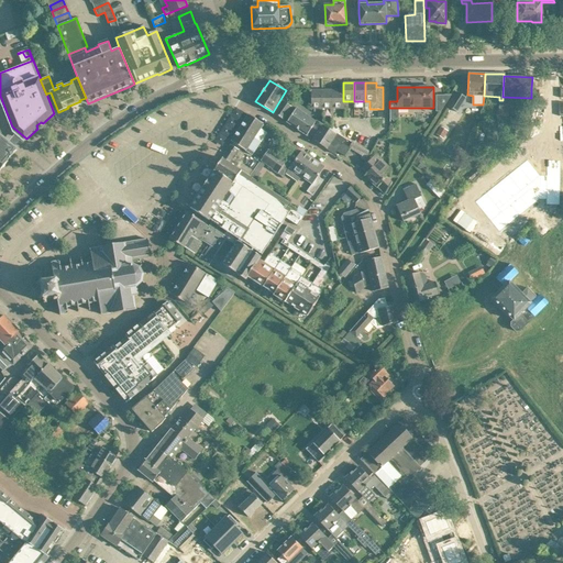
[(311,90),(311,101),(311,113),(311,119),(315,119),(315,110),(313,110),(313,109),(322,109),(322,90),(311,90)]
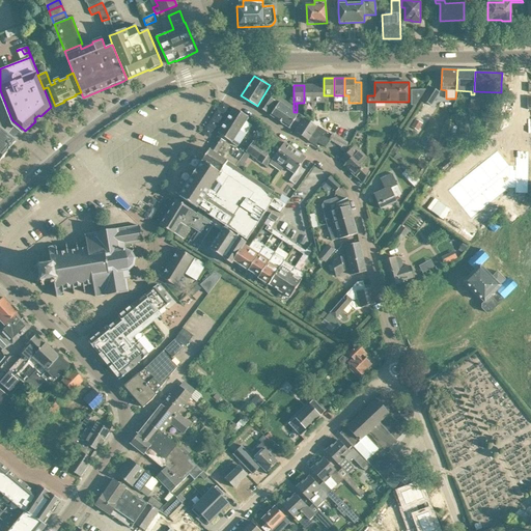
[(304,85),(304,103),(312,103),(313,103),(313,85),(304,85)]
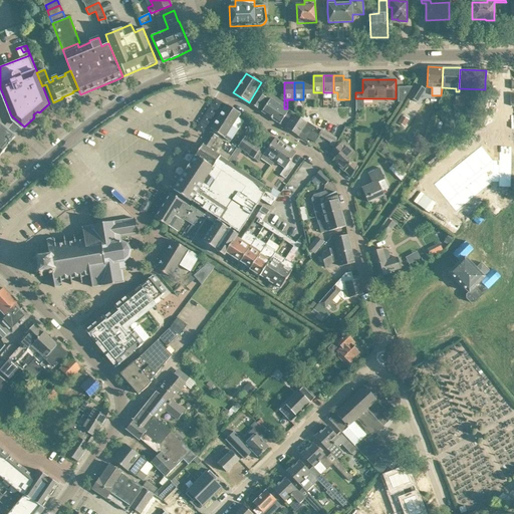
[(313,92),(313,82),(303,82),(303,99),(305,99),(313,99),(313,92)]
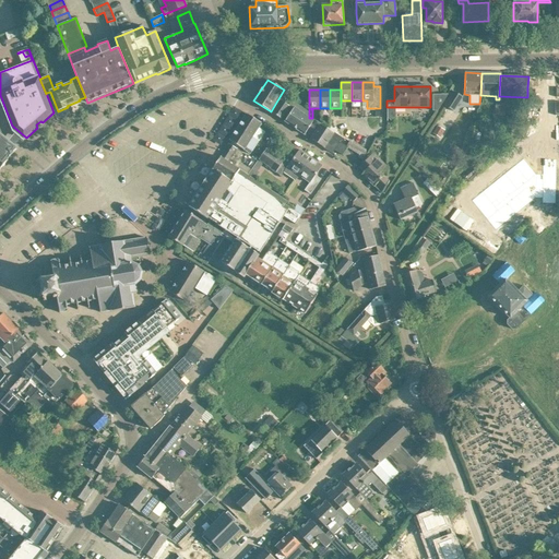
[(454,91),(445,106),(454,111),(463,96),(454,91)]
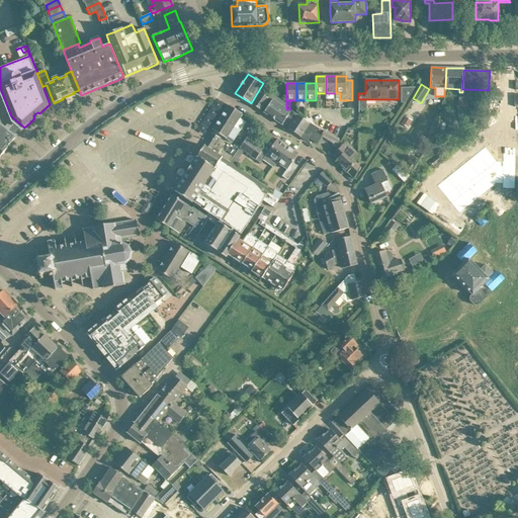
[(401,87),(401,97),(401,103),(406,103),(415,87),(401,87)]
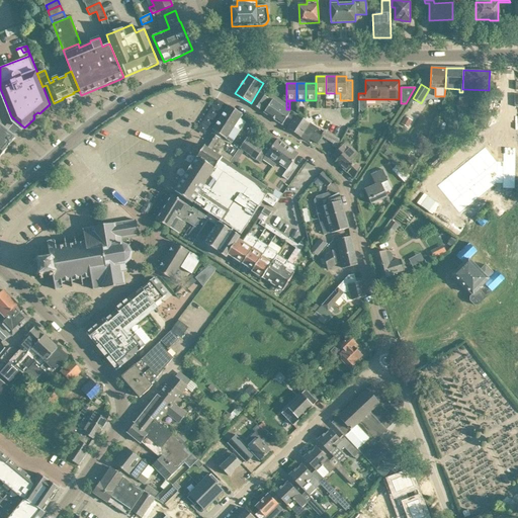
[(467,93),(459,92),(458,117),(466,117),(467,93)]
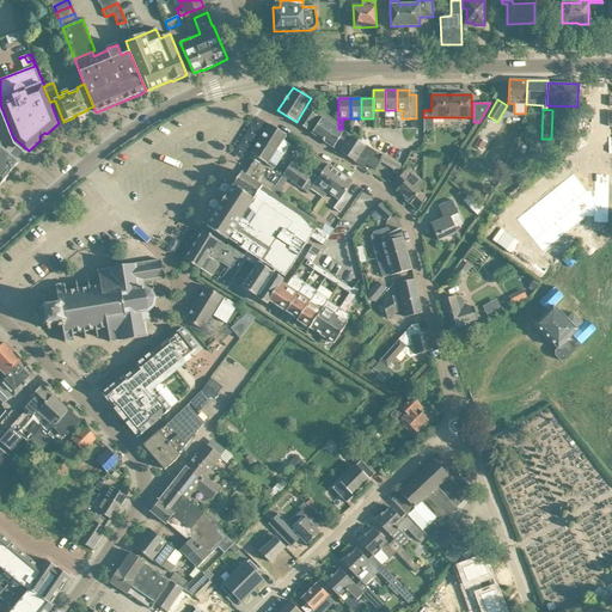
[(308,110),(298,124),(307,130),(317,116),(308,110)]
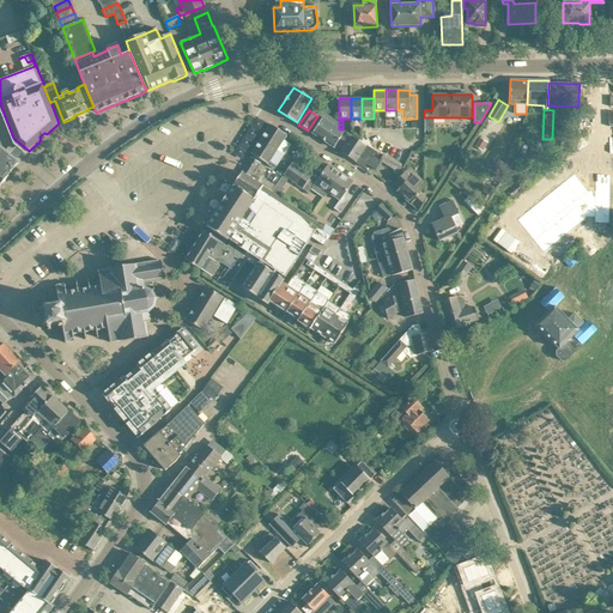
[(322,119),(313,133),(334,147),(344,133),(338,129),(322,119)]
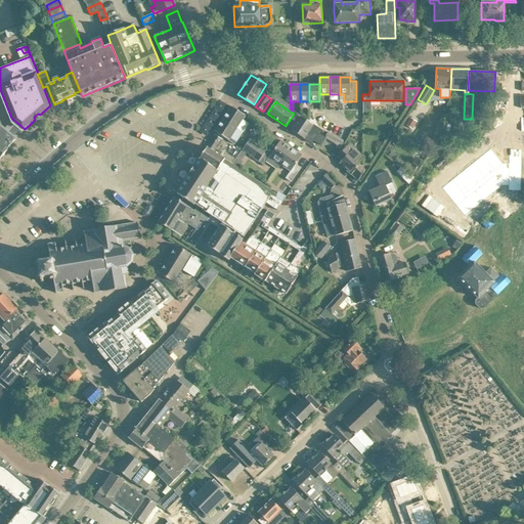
[(231,106),(215,132),(231,142),(233,140),(230,138),(245,115),(231,106)]
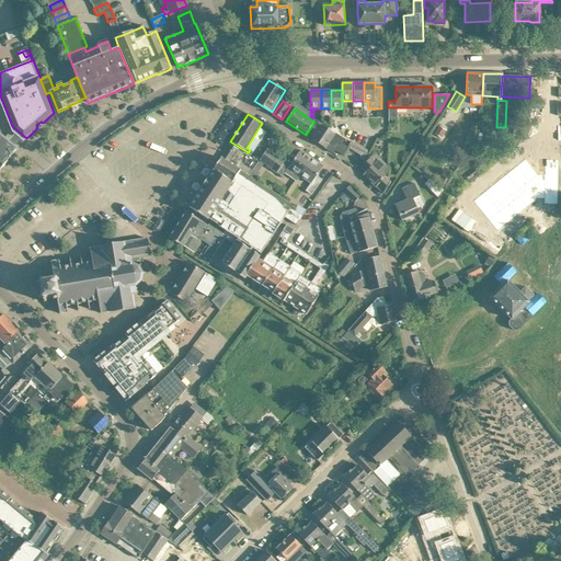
[(449,127),(442,122),(433,135),(442,139),(449,127)]
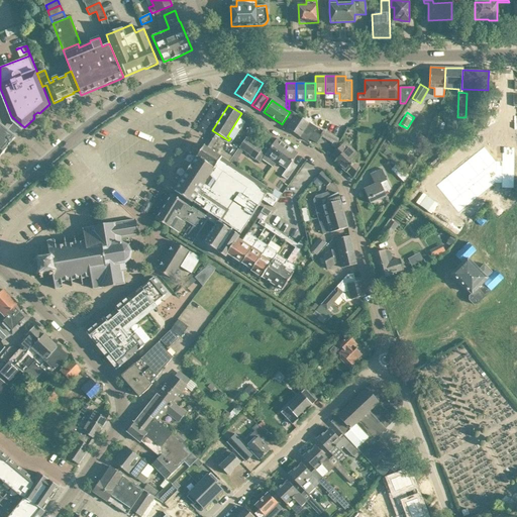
[(296,115),(287,128),(307,141),(309,138),(317,143),(321,136),(320,135),(314,131),(316,127),(309,122),(308,123),(296,115)]
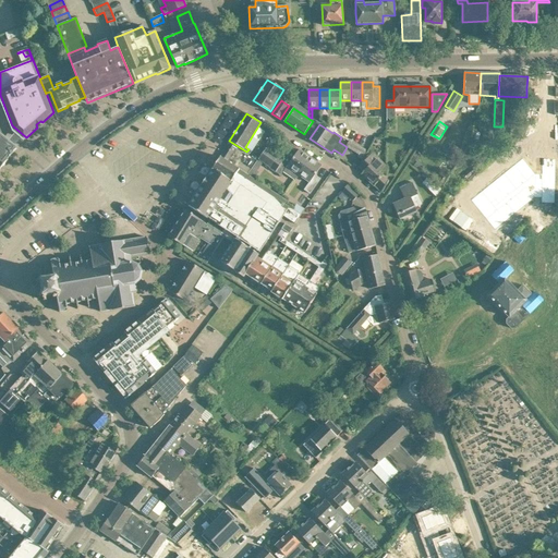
[(0,159),(12,145),(12,146),(13,145),(1,135),(0,132),(0,159)]
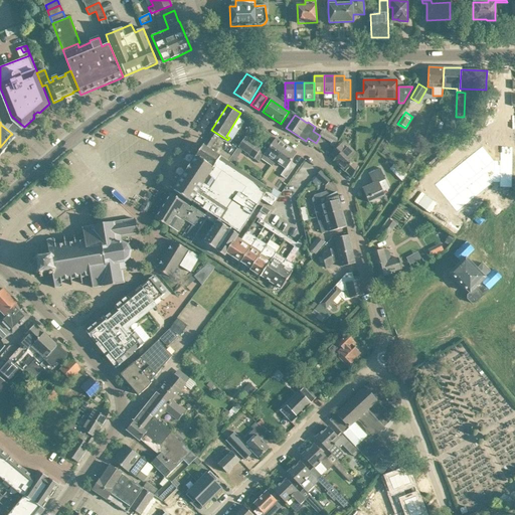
[(47,132),(43,128),(38,133),(40,135),(42,137),(47,132)]
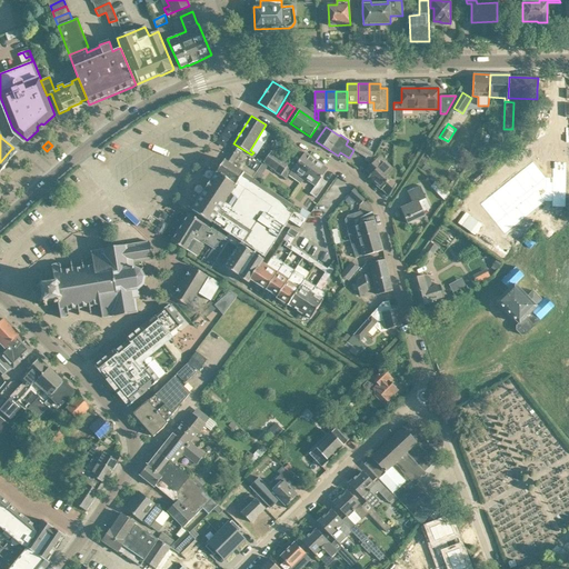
[(352,149),(353,150),(365,158),(363,160),(369,162),(368,165),(375,153),(356,143),(352,149)]
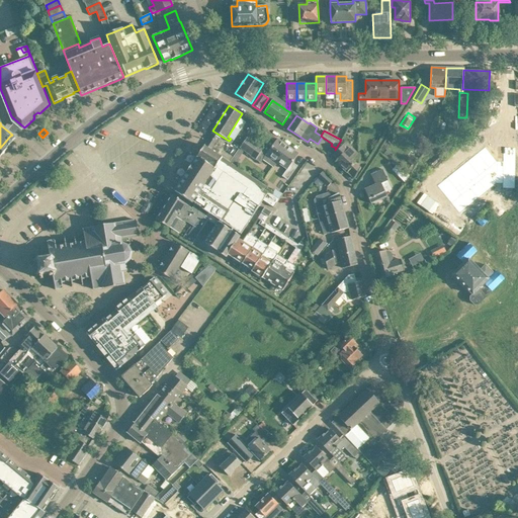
[(211,134),(203,146),(217,154),(225,142),(220,139),(211,134)]
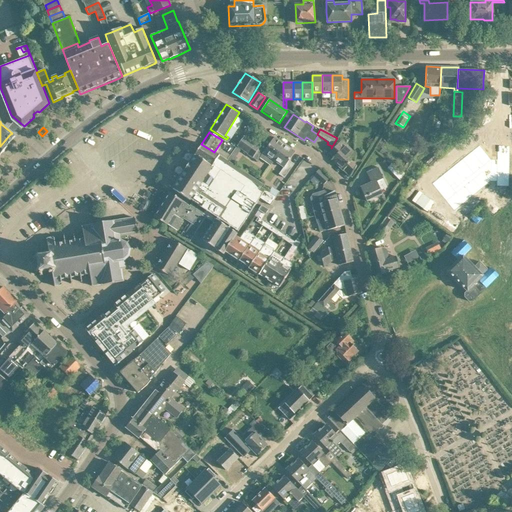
[(248,153),(252,156),(253,157),(252,158),(257,161),(259,158),(270,165),(273,160),(285,145),(274,137),(271,141),(260,133),(253,143),(255,144),(248,153)]
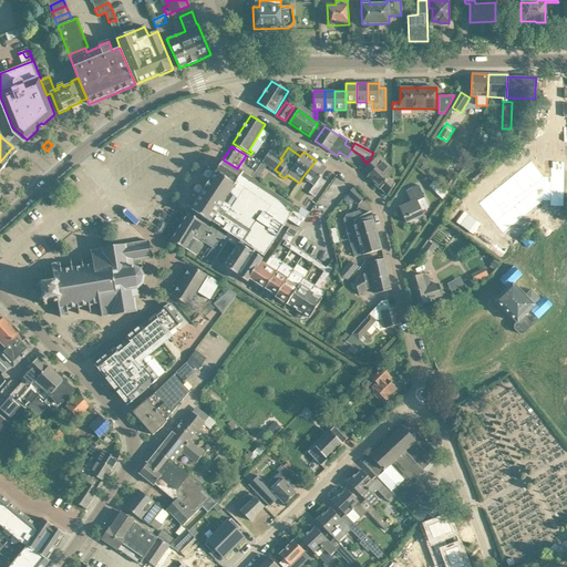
[(264,162),(275,169),(282,160),(280,158),(271,152),(264,162)]
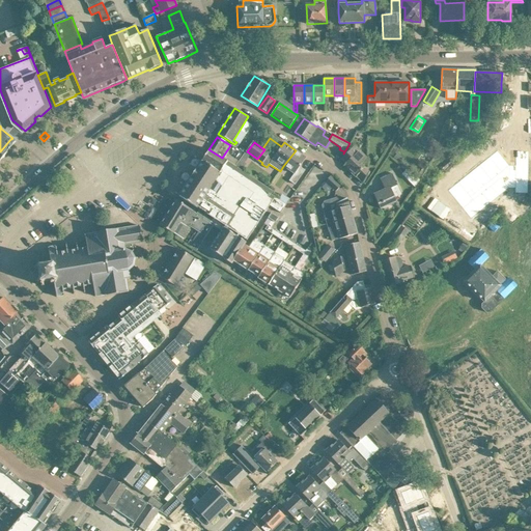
[(343,154),(341,159),(346,163),(343,166),(356,177),(356,176),(363,183),(370,172),(364,168),(361,165),(367,158),(354,145),(351,142),(350,143),(343,154)]
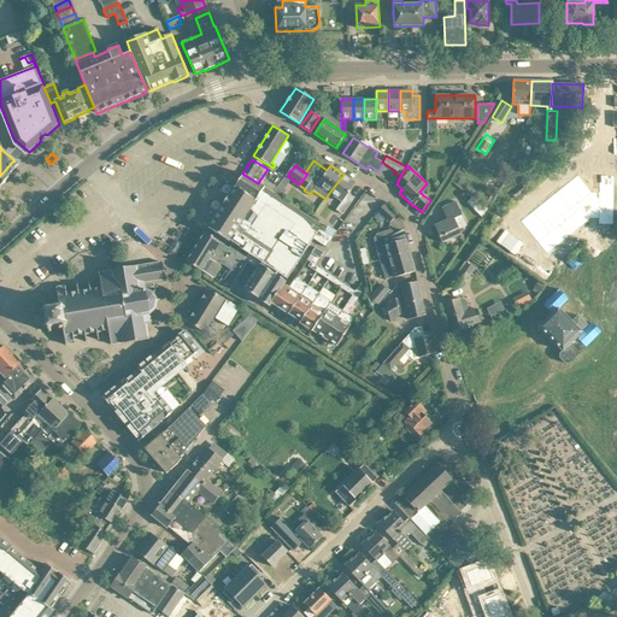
[(223,205),(209,228),(229,241),(248,253),(251,256),(260,263),(287,280),(305,252),(313,239),(327,248),(327,247),(333,238),(315,225),(317,222),(281,199),(286,191),(285,189),(289,181),(283,177),(272,194),(258,183),(242,174),(244,175),(234,188),(235,188),(229,197),(228,197),(225,200),(222,205),(223,205)]
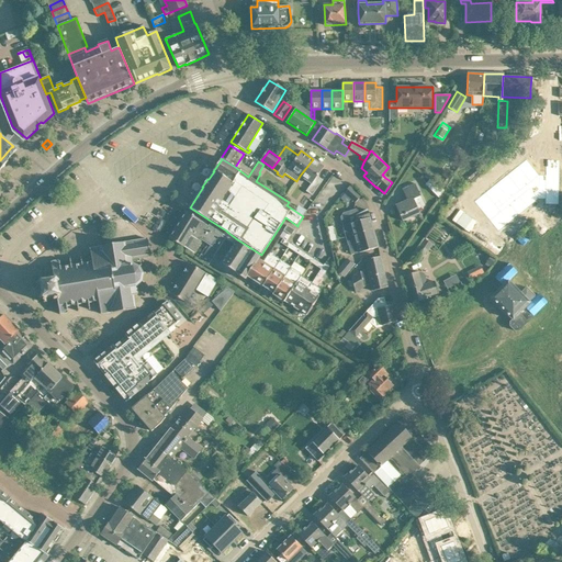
[(313,159),(300,176),(311,183),(306,191),(312,195),(323,180),(317,177),(324,167),(313,159)]
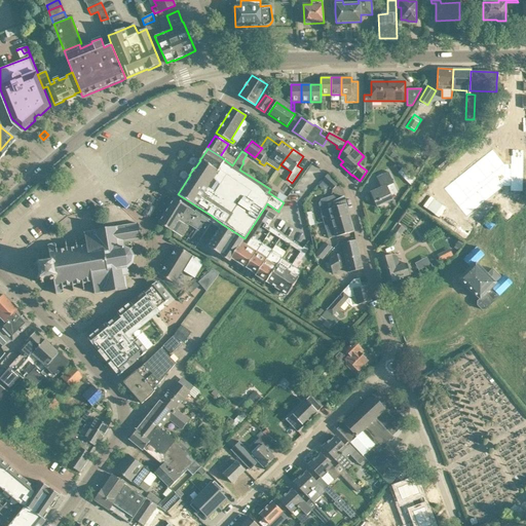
[(492,149),(443,189),(466,217),(504,186),(510,186),(510,191),(523,192),(524,150),(511,150),(510,164),(504,164),(492,149)]
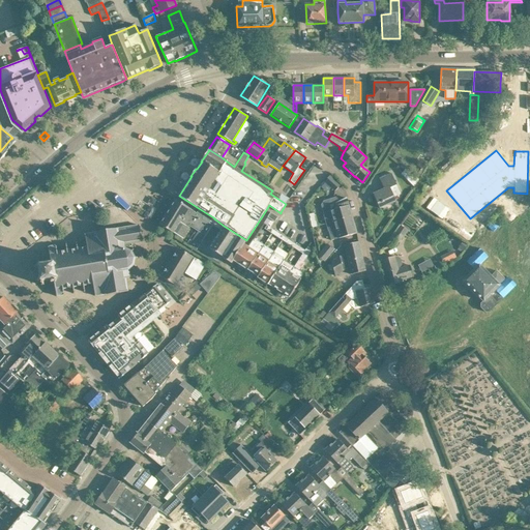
[(406,170),(402,174),(416,184),(419,179),(406,170)]
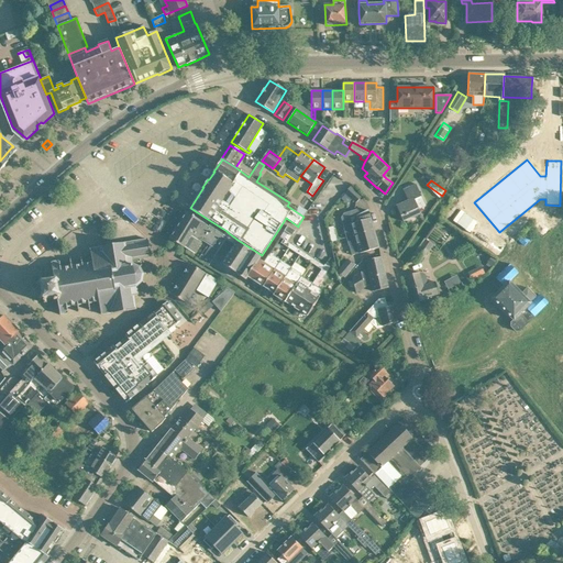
[(416,184),(414,185),(404,189),(408,200),(396,206),(404,222),(420,214),(418,209),(417,205),(423,201),(416,184)]
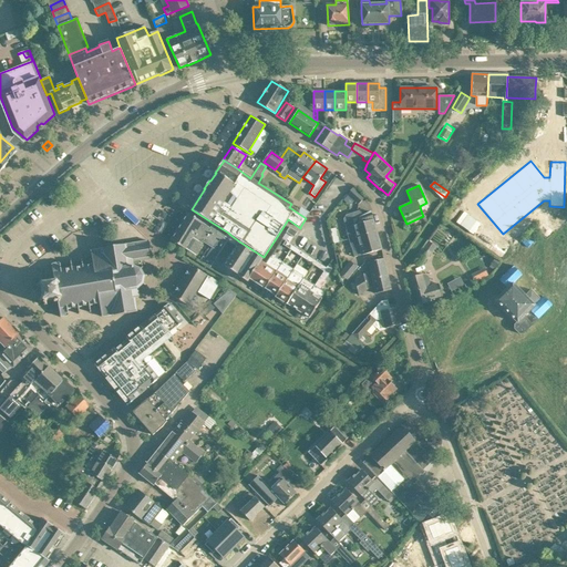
[(353,188),(348,195),(357,207),(364,202),(353,188)]
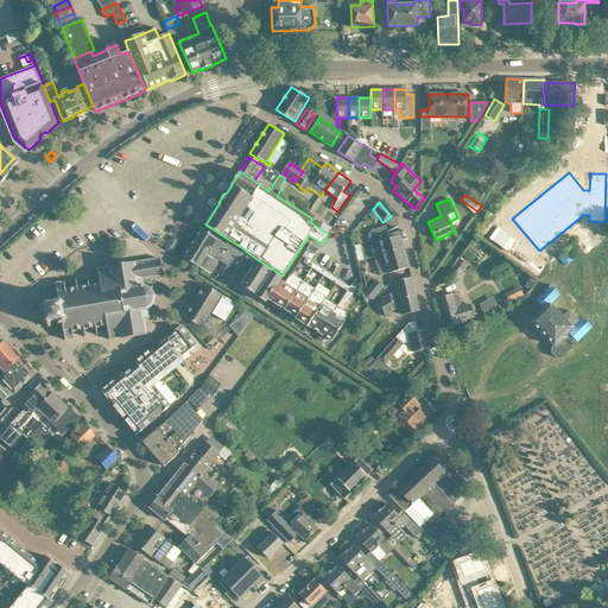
[(404,247),(398,227),(388,232),(384,227),(372,230),(367,238),(373,257),(404,247)]
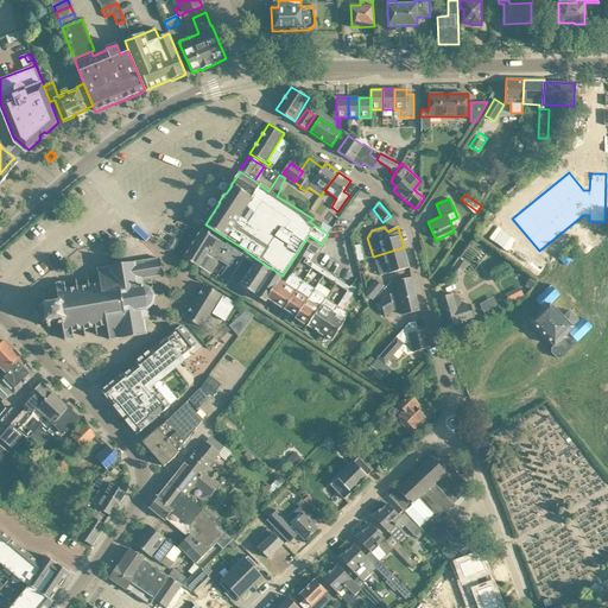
[(201,229),(183,258),(200,267),(209,274),(217,260),(235,271),(233,273),(234,273),(244,259),(247,252),(245,249),(242,252),(234,247),(227,242),(226,245),(217,239),(201,229)]
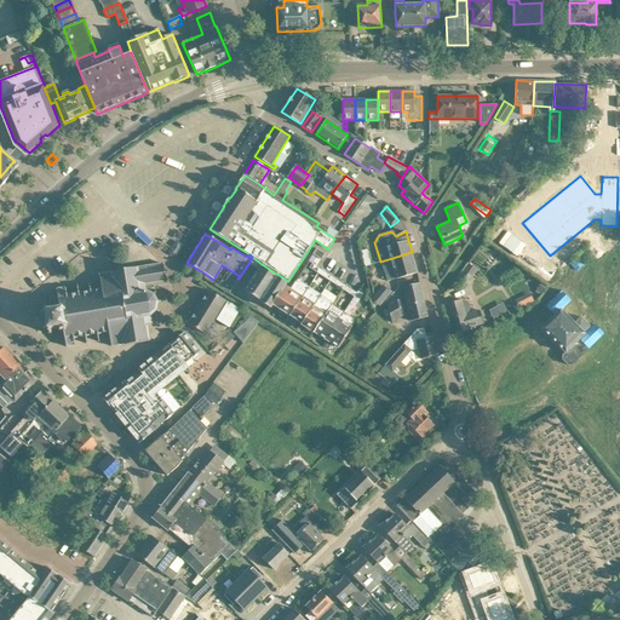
[(313,254),(316,257),(321,260),(325,254),(316,248),(313,254)]
